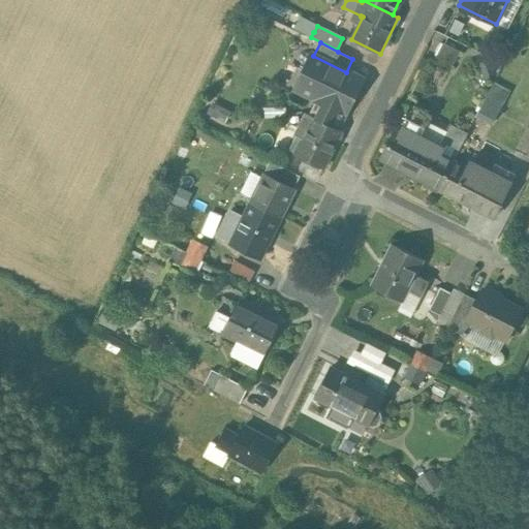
[(437,61),(452,66),(459,50),(443,43),(437,61)]
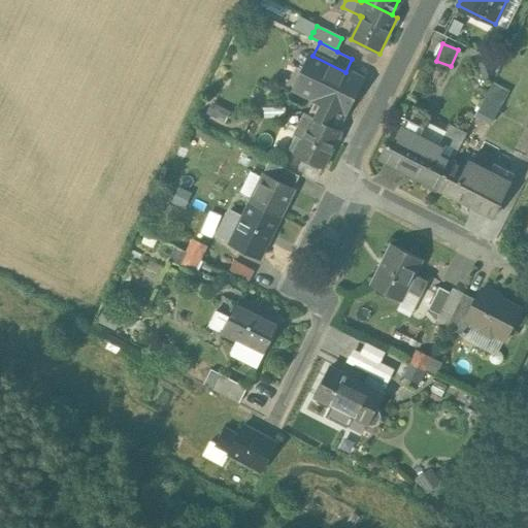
[(295,88),(304,93),(345,112),(358,86),(342,78),(345,72),(310,55),(295,88)]
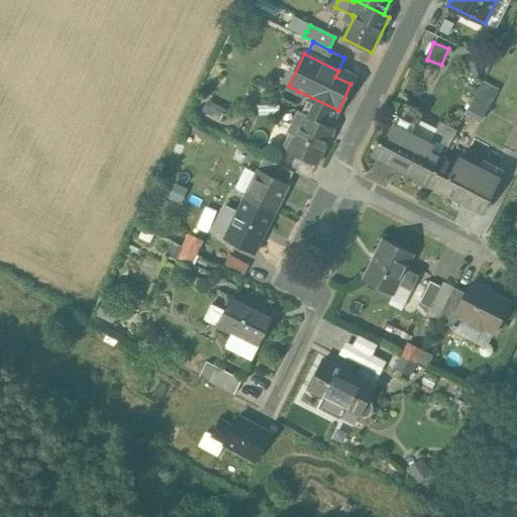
[(482,78),(464,113),(482,121),(499,87),(482,78)]
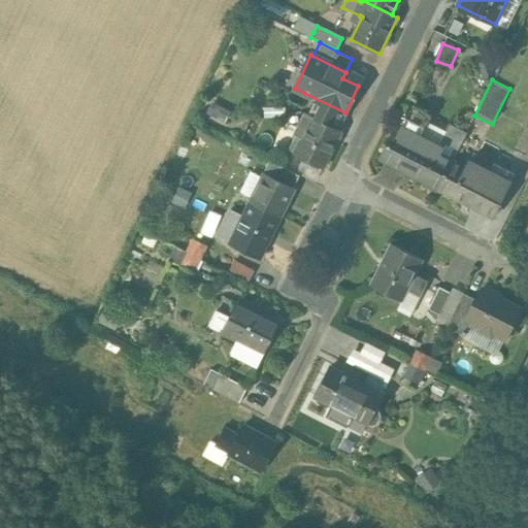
[(344,113),(331,106),(316,99),(308,114),(337,129),(344,113)]
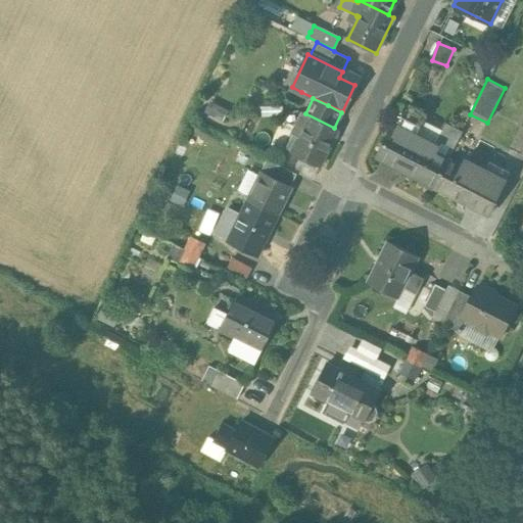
[(405,102),(391,128),(385,139),(399,147),(419,109),(405,102)]
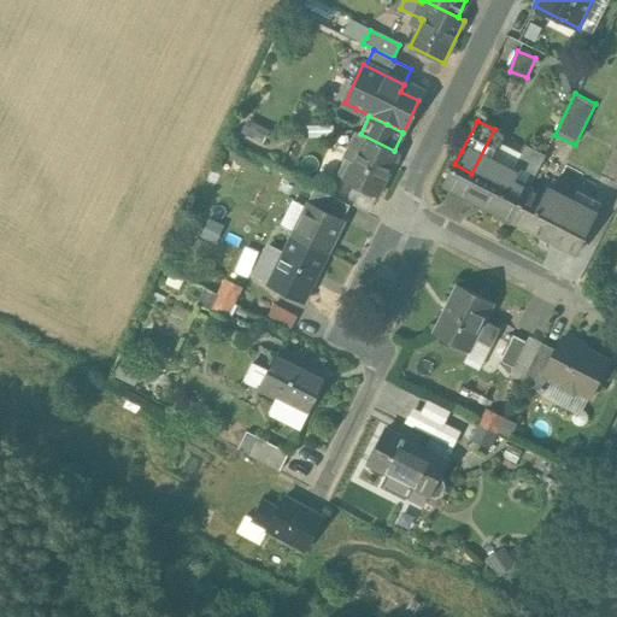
[(309,124),(309,128),(309,129),(310,137),(334,137),(333,124),(309,124)]
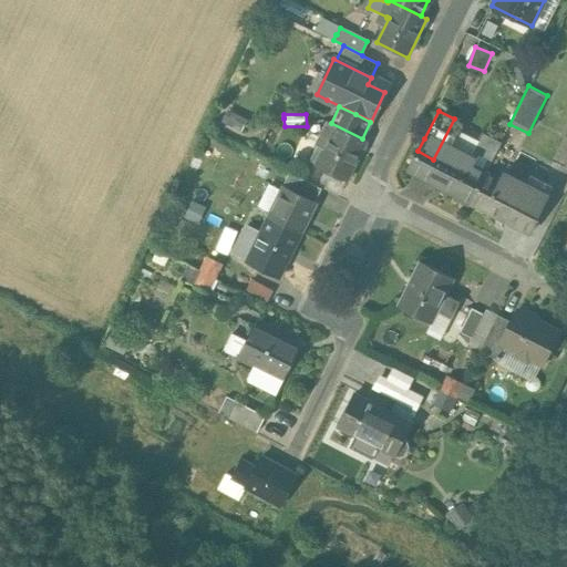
[(347,181),(352,171),(367,142),(328,123),(309,162),(316,165),(347,181)]
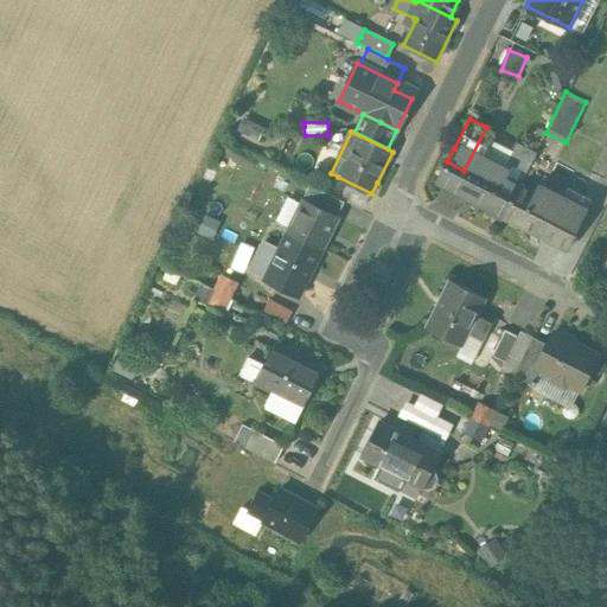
[(484,157),(473,176),(462,197),(503,217),(521,184),(536,153),(517,144),(506,165),(521,173),(516,181),(496,172),(496,171),(499,165),(484,157)]
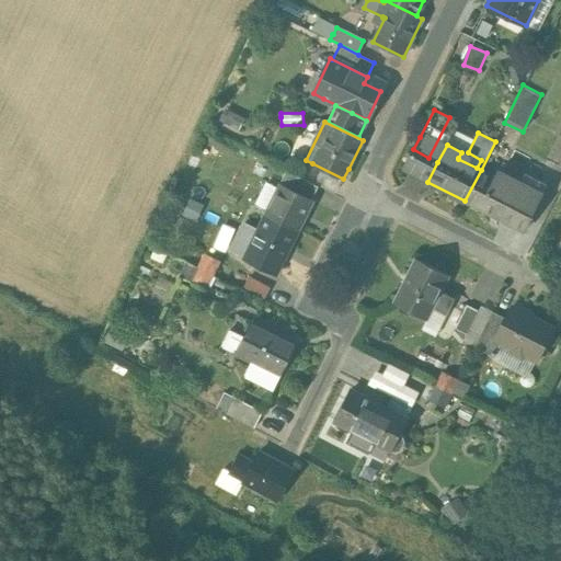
[(403,169),(411,173),(427,182),(446,145),(438,140),(428,158),(413,150),(403,169)]
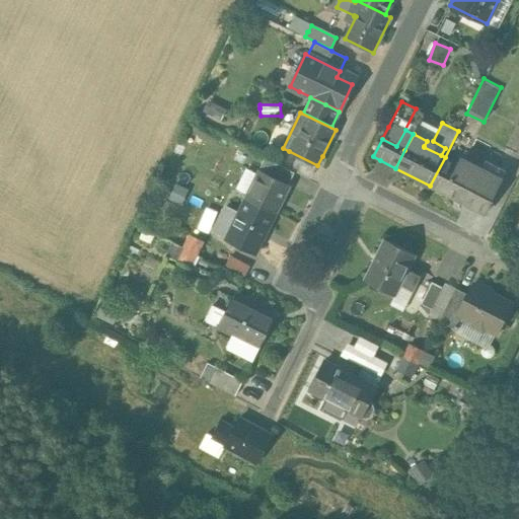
[(430,187),(447,195),(484,214),(498,187),(499,186),(498,184),(504,173),(485,163),(482,168),(468,162),(465,168),(445,157),(430,187)]
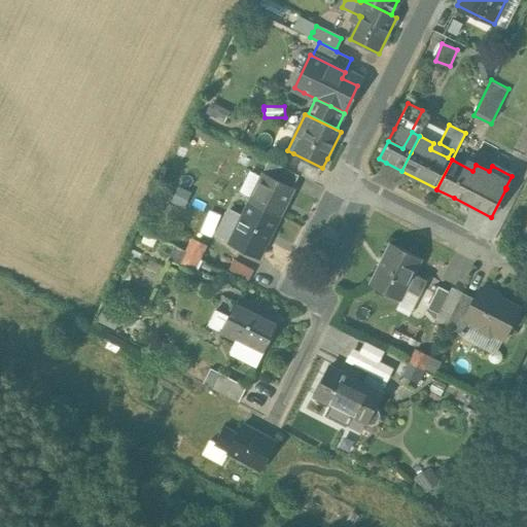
[(299,175),(278,165),(269,161),(262,173),(292,188),(299,175)]
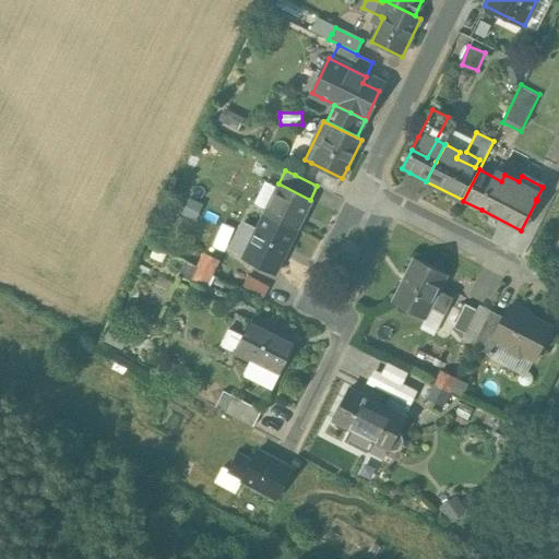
[(399,190),(412,197),(419,179),(407,174),(399,190)]
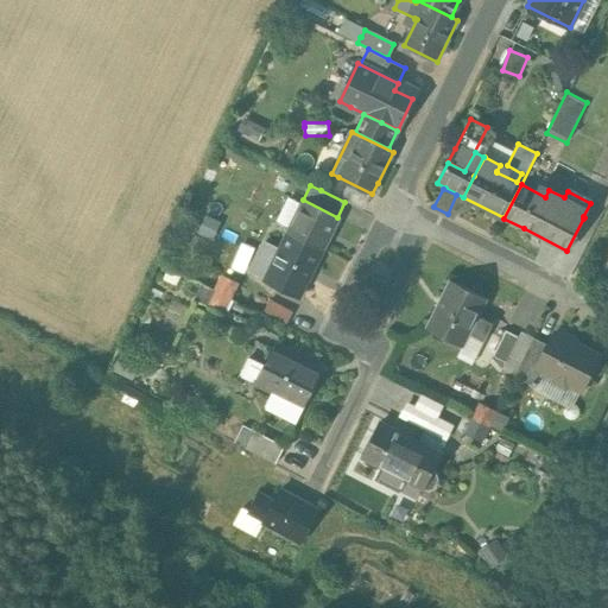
[(323,249),(329,238),(330,238),(340,219),(303,200),(287,232),(323,249)]
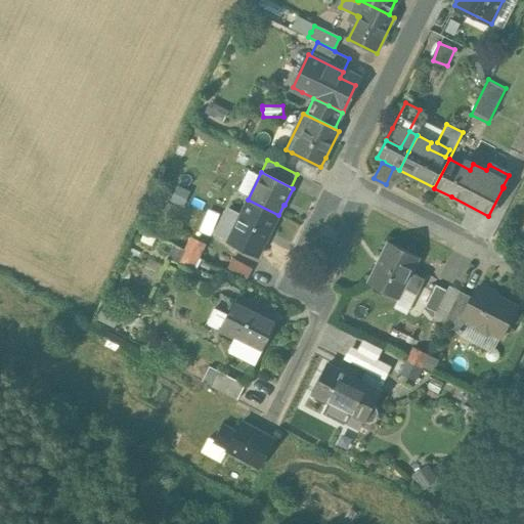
[(248,200),(248,201),(241,214),(228,209),(216,234),(228,241),(228,242),(259,256),(278,216),(249,201),(248,200)]
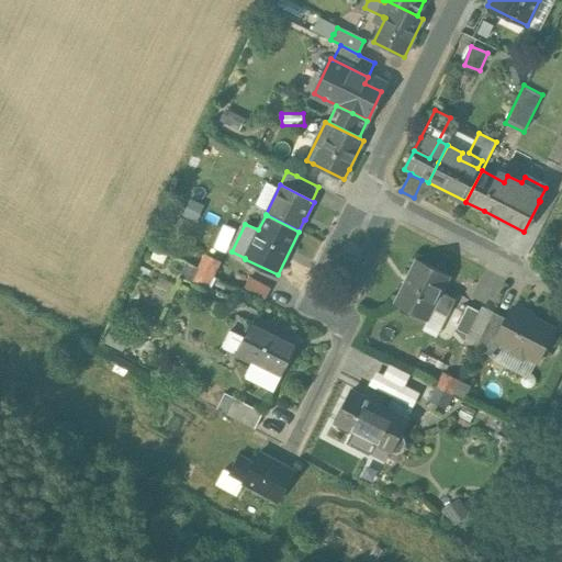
[(199,268),(206,272),(212,274),(218,260),(205,254),(199,268)]
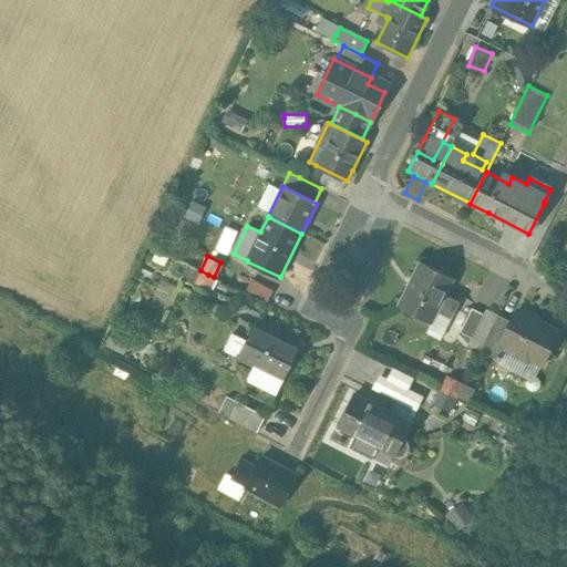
[(431,321),(449,284),(450,284),(452,278),(419,263),(399,306),(431,321)]
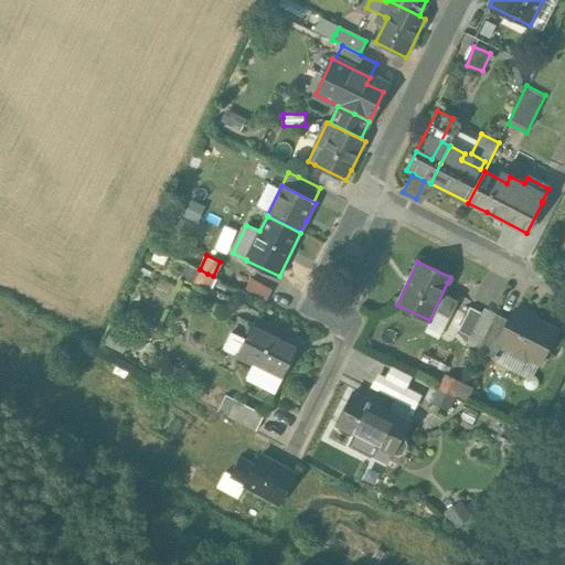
[(193,283),(194,284),(206,289),(213,277),(200,270),(193,283)]
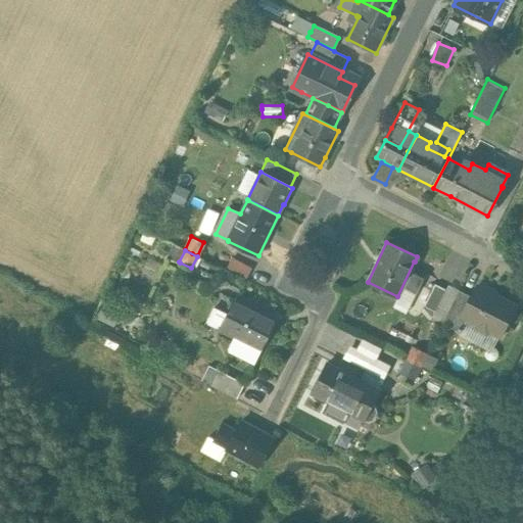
[(252,268),(234,258),(233,258),(228,268),(247,277),(252,268)]
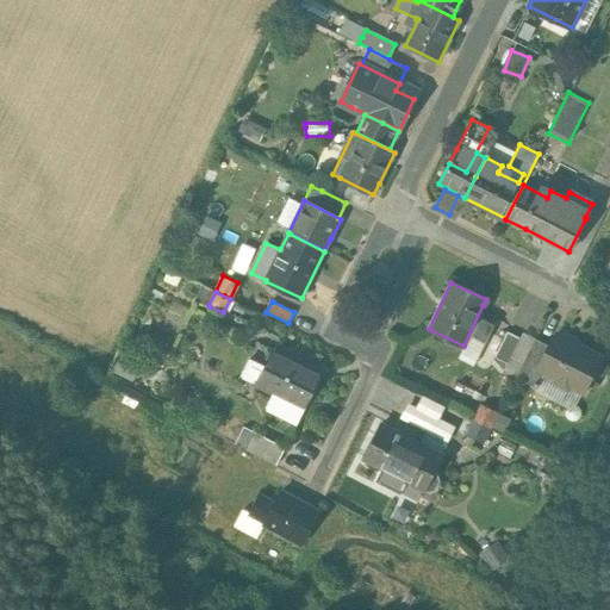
[(478,317),(472,329),(471,334),(485,341),(493,324),(478,317)]
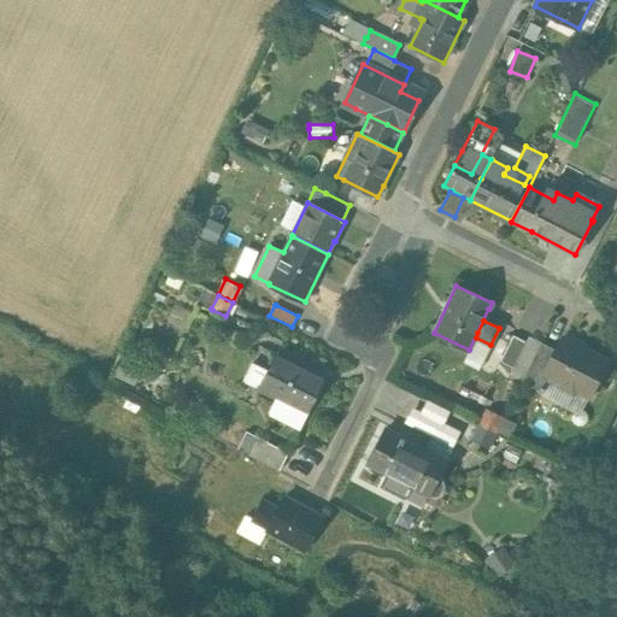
[(513,336),(510,341),(510,342),(500,362),(512,368),(526,342),(513,336)]
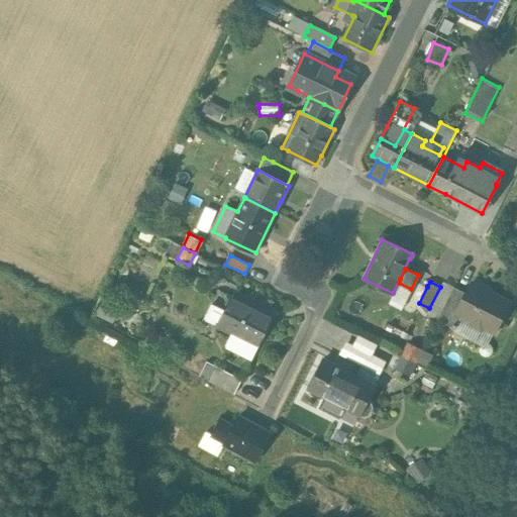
[(469,320),(471,325),(481,330),(487,329),(494,332),(509,302),(472,283),(456,313),(469,320)]
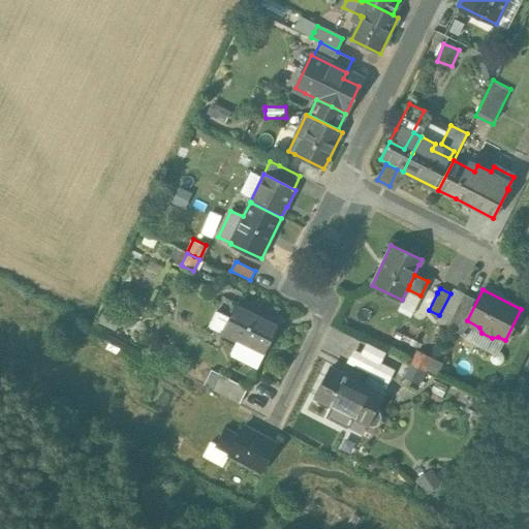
[(450,293),(444,306),(439,315),(450,320),(461,300),(450,293)]
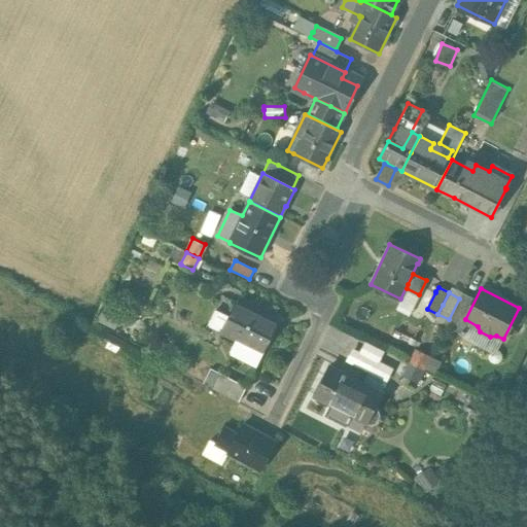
[(464,319),(475,301),(475,300),(462,292),(446,325),(463,336),(470,322),(464,319)]
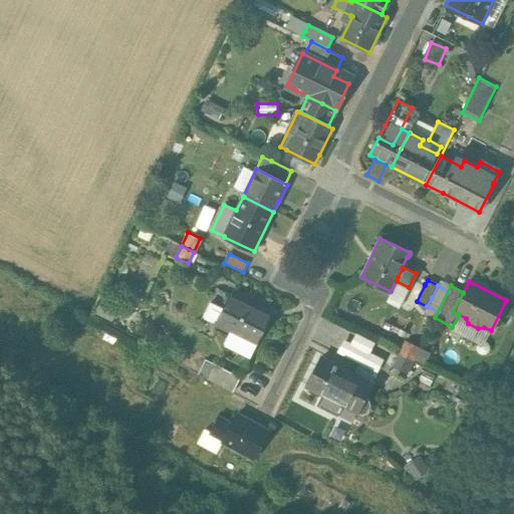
[(216,323),(237,334),(255,343),(271,314),(231,293),(216,323)]
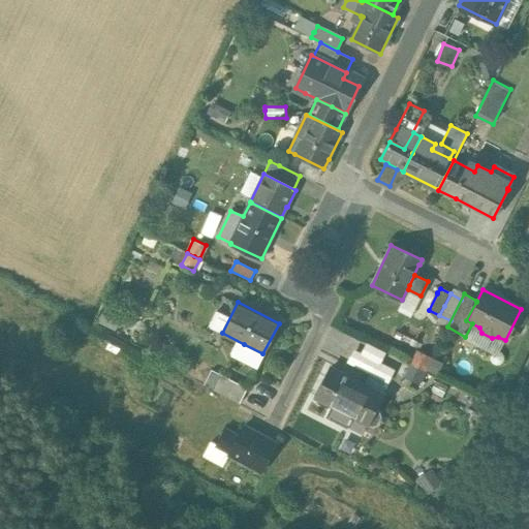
[(255,367),(261,358),(262,353),(238,341),(230,354),(255,367)]
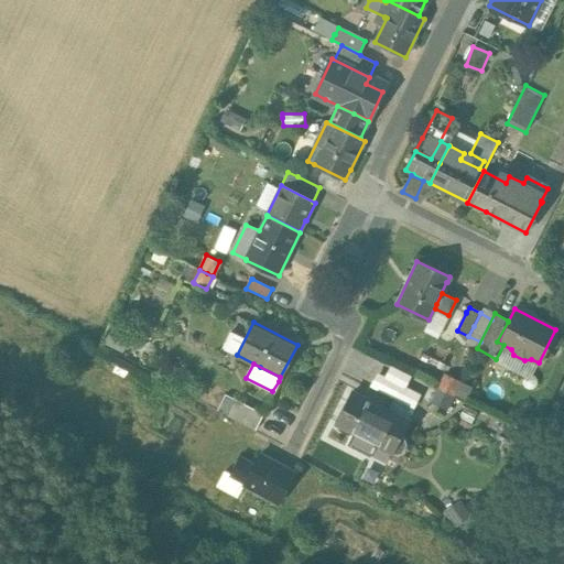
[(414,377),(394,367),(393,367),(392,366),(381,388),(403,399),(414,377)]
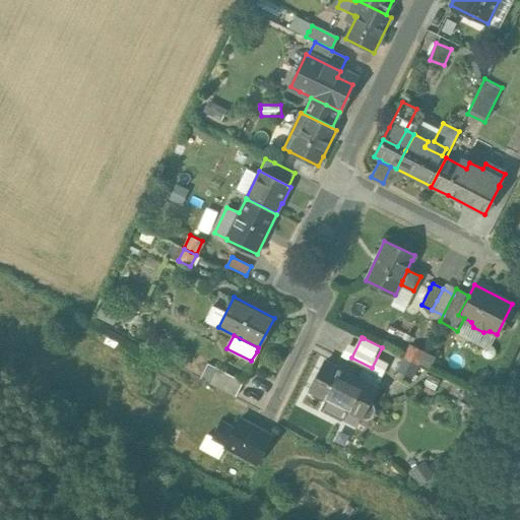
[(424,349),(413,344),(411,344),(404,358),(416,364),(424,349)]
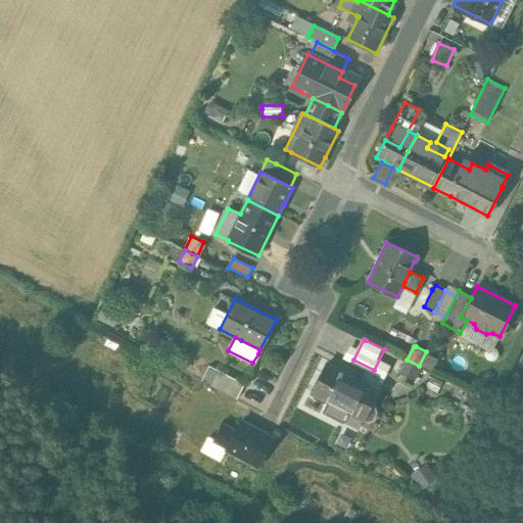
[(407,361),(402,369),(400,373),(412,379),(419,367),(407,361)]
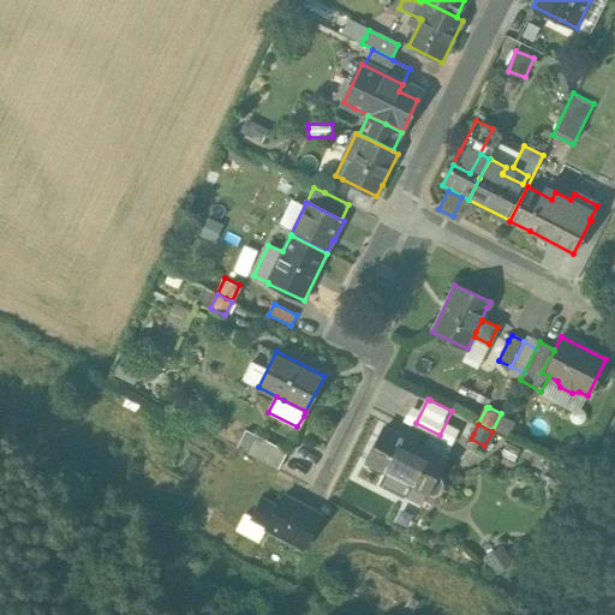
[(422,471),(425,472),(435,477),(446,458),(433,451),(431,452),(384,428),(366,463),(415,487),(422,471)]
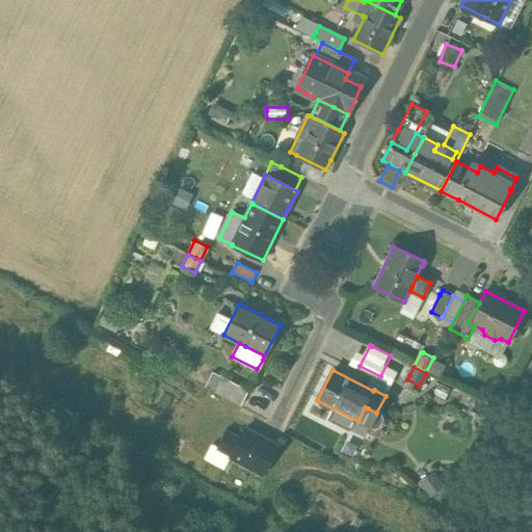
[(241,404),(248,390),(222,376),(214,390),(241,404)]
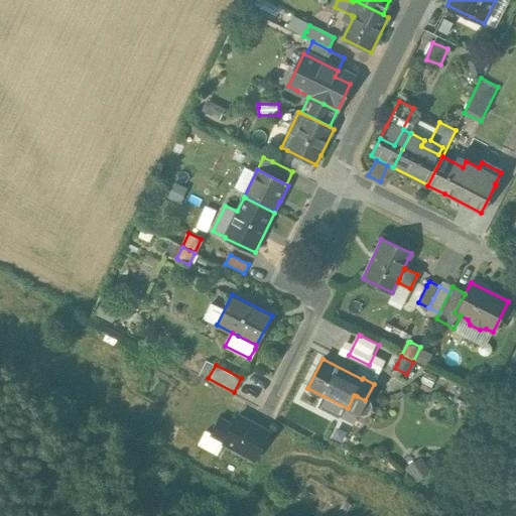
[(239,415),(226,439),(224,442),(256,460),(270,433),(270,432),(239,415)]
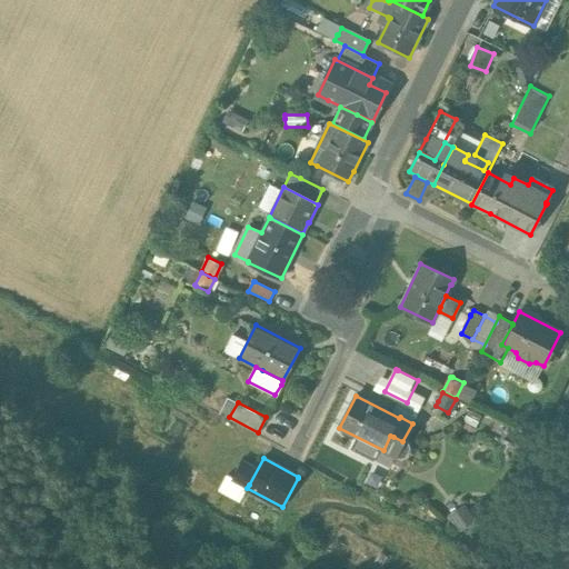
[(257,469),(249,465),(243,461),(233,478),(248,485),(257,469)]
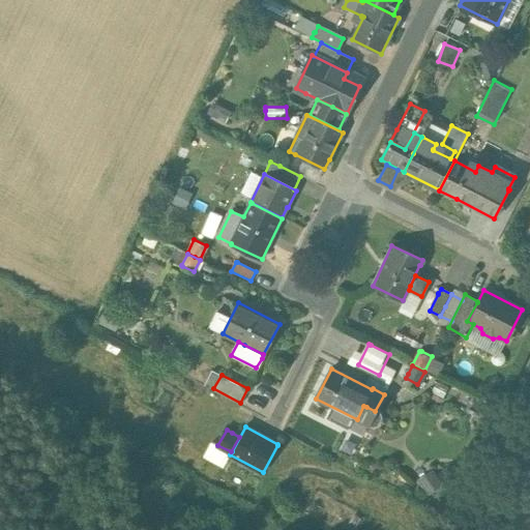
[(429,471),(418,482),(431,493),(441,482),(429,471)]
